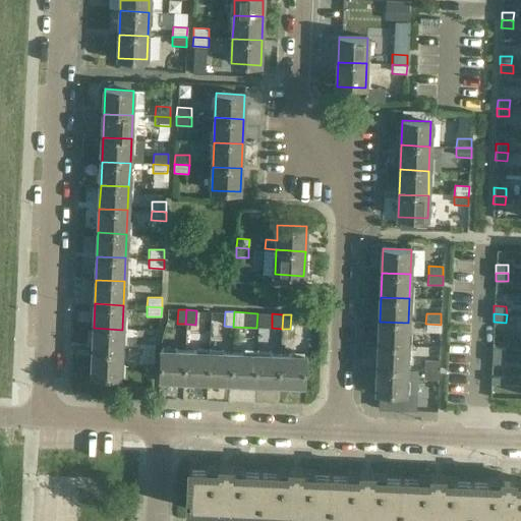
[(380,322),(379,346),(407,347),(408,323),(380,322)]
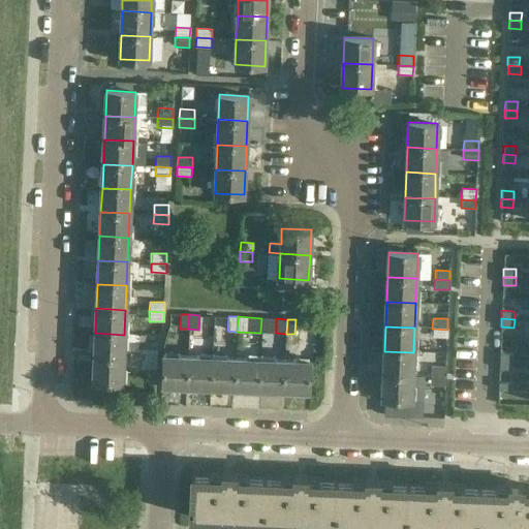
[(447,330),(432,329),(432,337),(447,338),(447,330)]
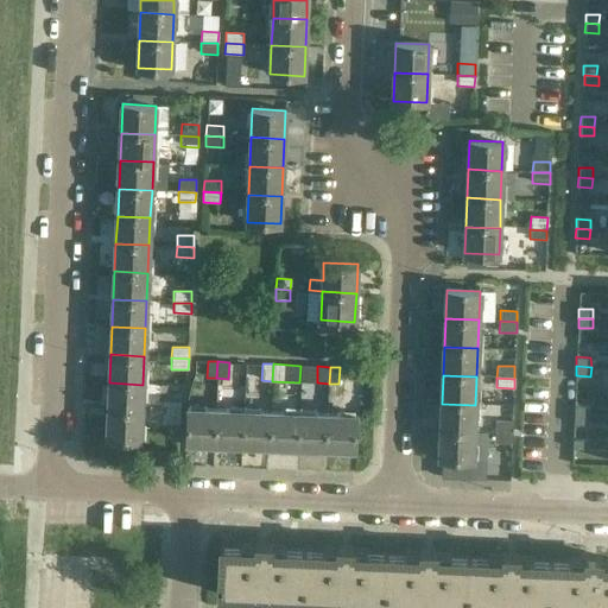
[(141,412),(143,385),(109,382),(108,411),(141,412)]
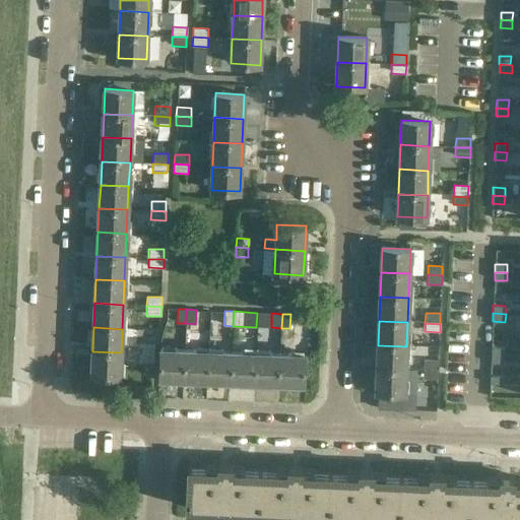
[(139,343),(138,353),(154,354),(154,343),(139,343)]
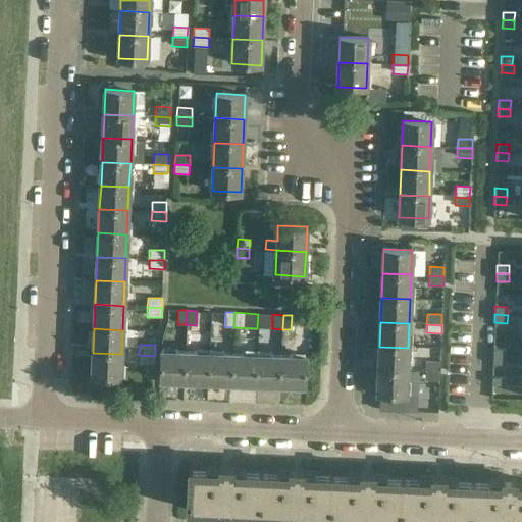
[(379,347),(378,371),(407,373),(408,348),(379,347)]
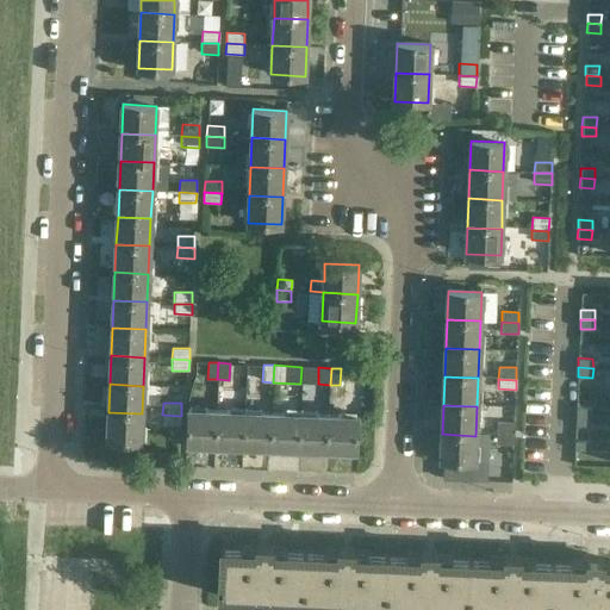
[(576,406),(576,416),(591,417),(590,408),(576,406)]
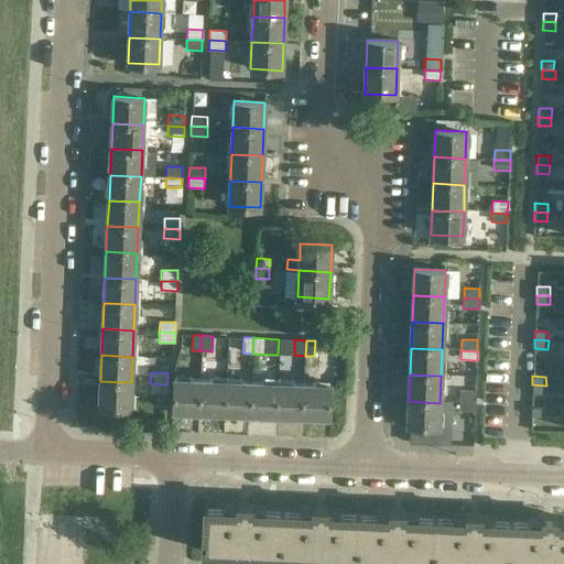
[(199,380),(174,379),(172,410),(198,411),(199,380)]
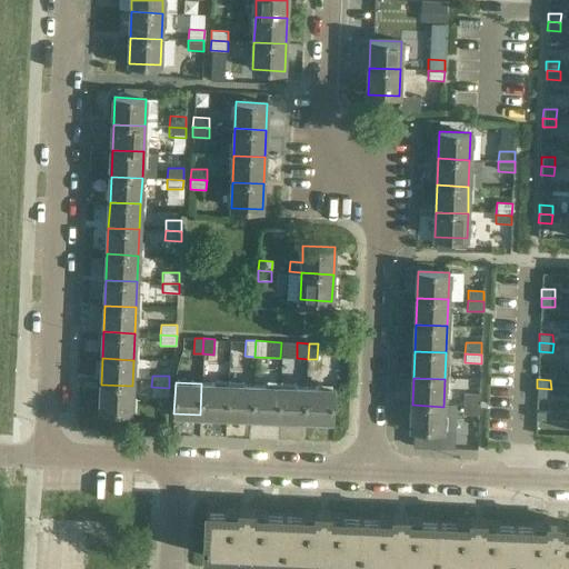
[(228,385),(201,383),(200,415),(227,416),(228,385)]
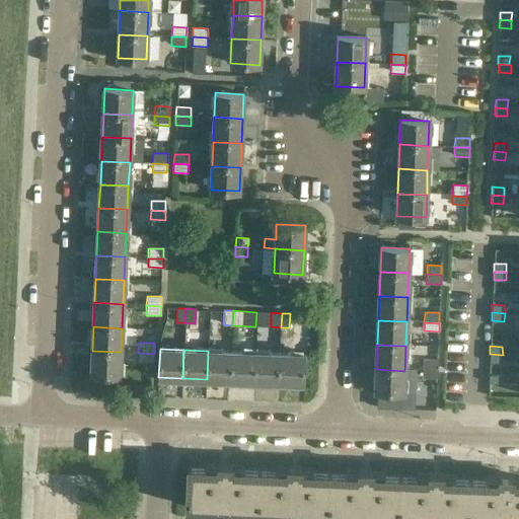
[(90,374),(118,376),(119,376),(121,352),(92,351),(90,374)]
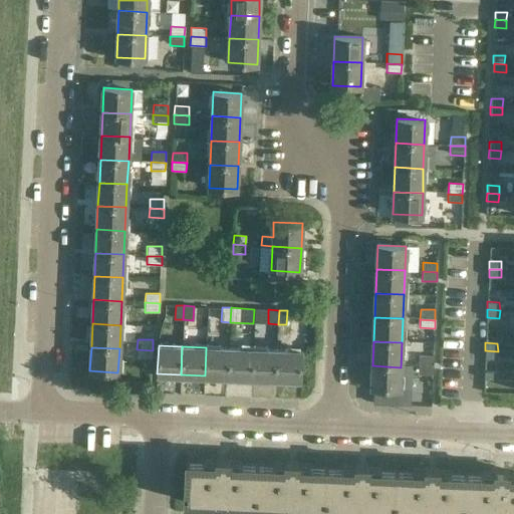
[(229,348),(206,347),(205,375),(228,376),(229,348)]
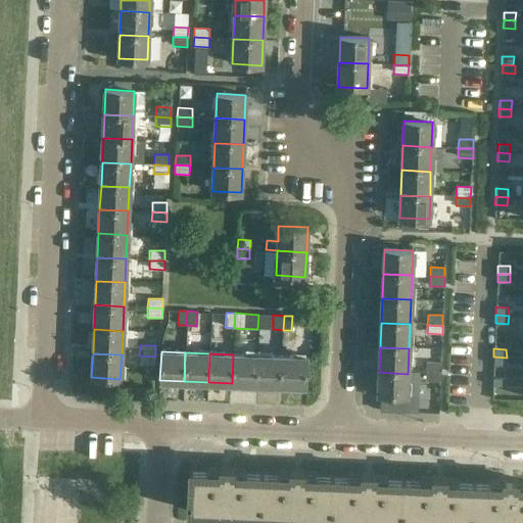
[(257,355),(233,354),(232,383),(255,384),(257,355)]
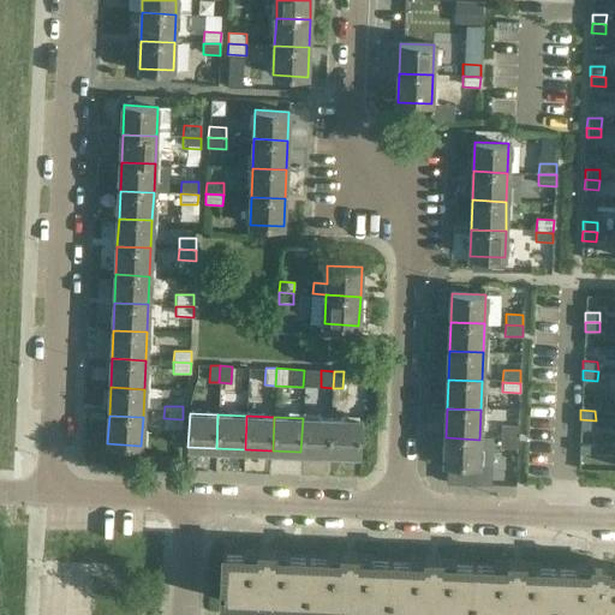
[(183,419),(163,418),(163,429),(181,429),(183,419)]
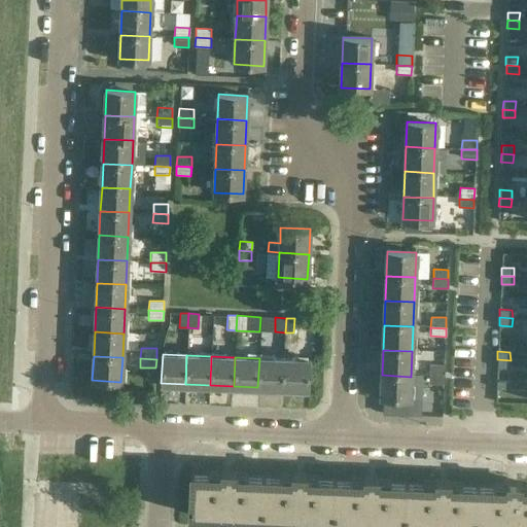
[(284,359),(259,358),(257,387),(283,388),(284,359)]
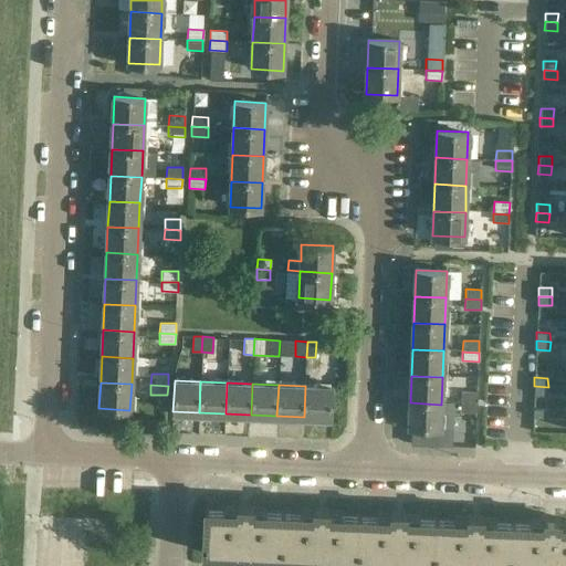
[(305,386),(304,417),(329,418),(331,387),(305,386)]
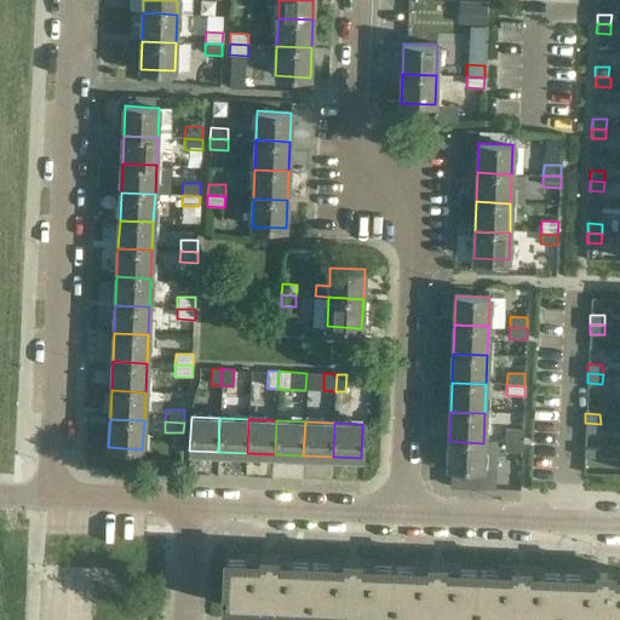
[(585,423),(585,432),(600,432),(601,424),(585,423)]
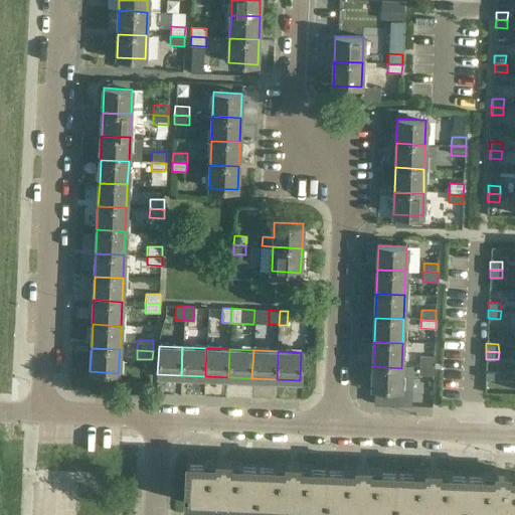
[(418,368),(434,368),(434,357),(418,356),(418,368)]
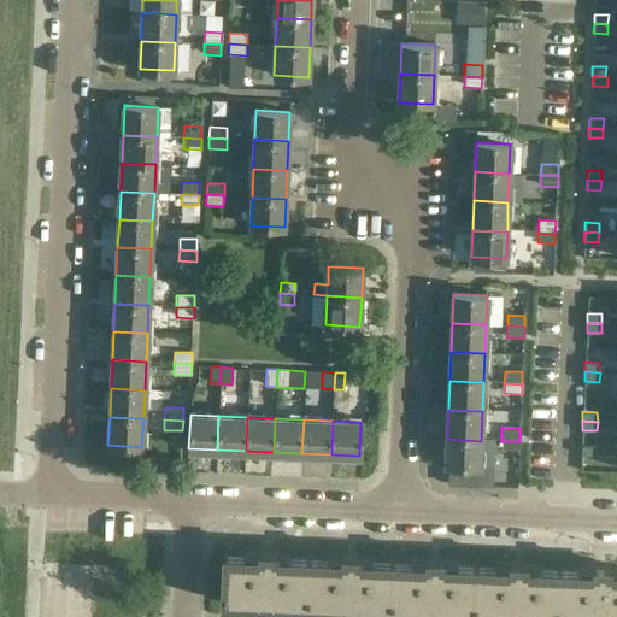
[(481,441),(447,439),(446,465),(480,466),(481,441)]
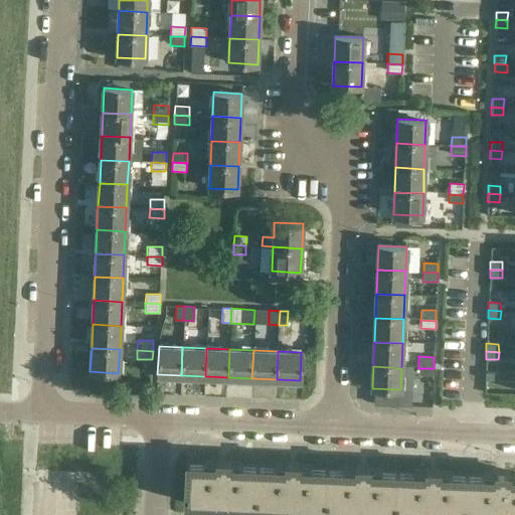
[(486,371),(485,379),(497,380),(498,372),(486,371)]
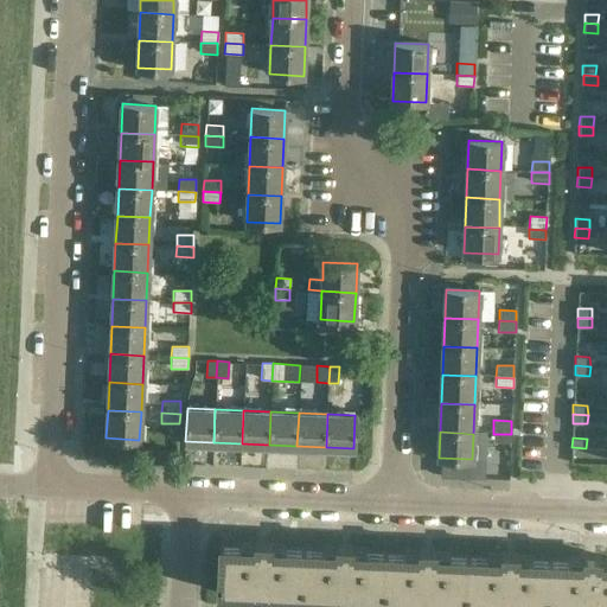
[(218,592),(301,595),(302,550),(268,549),(269,542),(254,542),(254,548),(221,547),(218,592)]
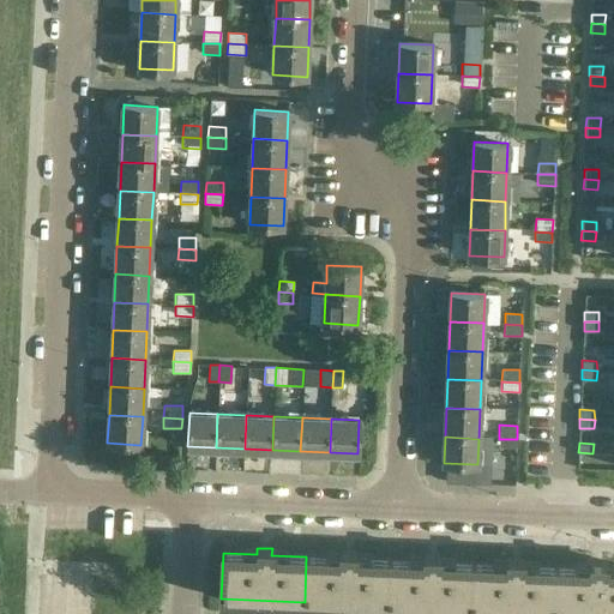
[(305,602),(387,607),(390,560),(354,559),(354,553),(341,552),(339,558),(306,557),(305,602)]
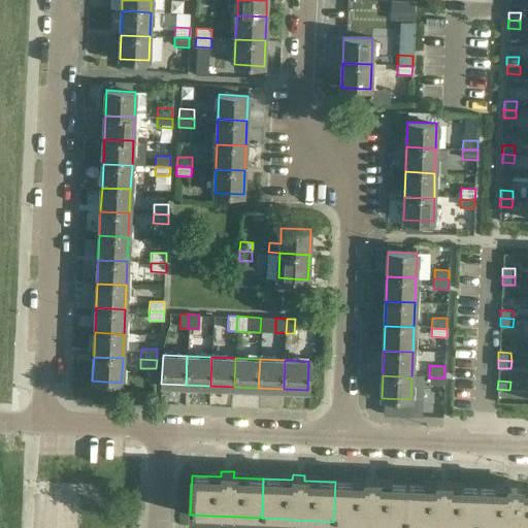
[(333,522),(366,523),(404,525),(406,485),(376,484),(376,479),(365,477),(365,484),(335,482),(333,522)]
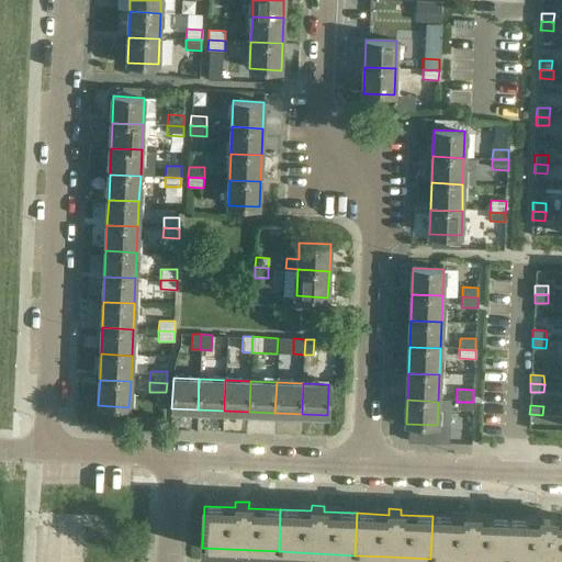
[(430,559),(504,561),(506,561),(509,520),(478,518),(478,513),(464,513),(464,518),(433,516),(430,559)]
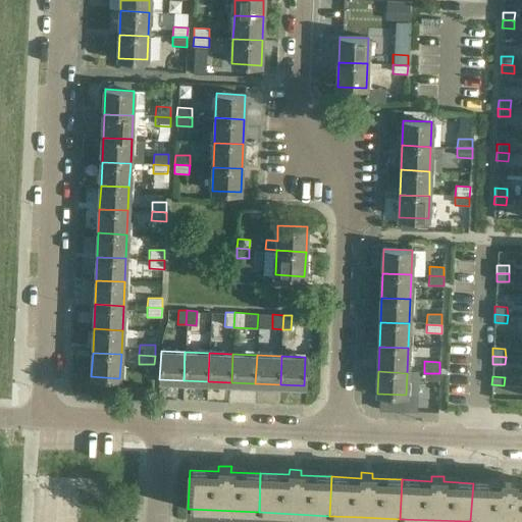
[(470,521),(521,521),(521,484),(514,484),(515,479),(506,479),(502,479),(502,484),(473,483),(470,521)]
